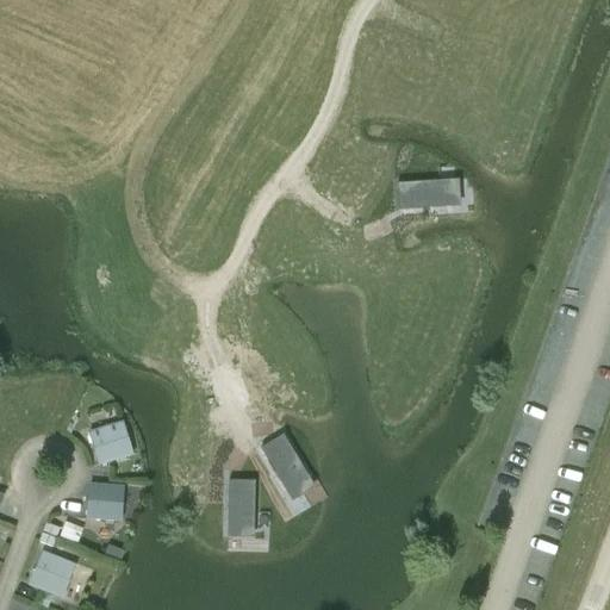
[(123,421),(88,431),(99,466),(134,455),(123,421)]
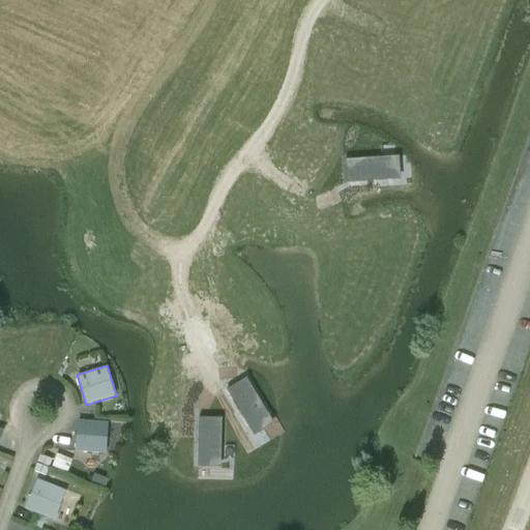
[(105,454),(108,423),(77,421),(75,452),(105,454)]
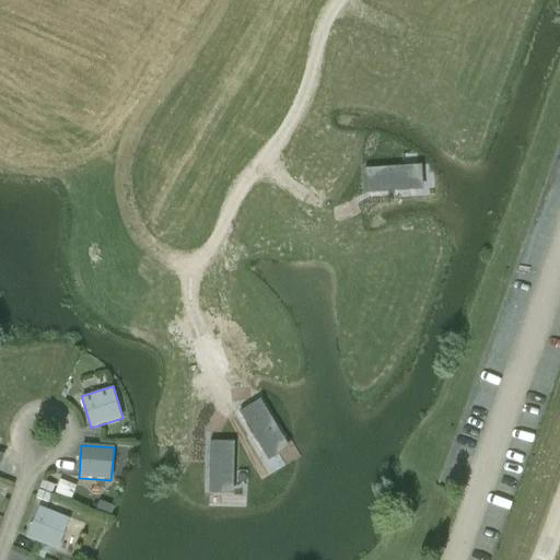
[(60,478),(54,494),(70,501),(77,486),(60,478)]
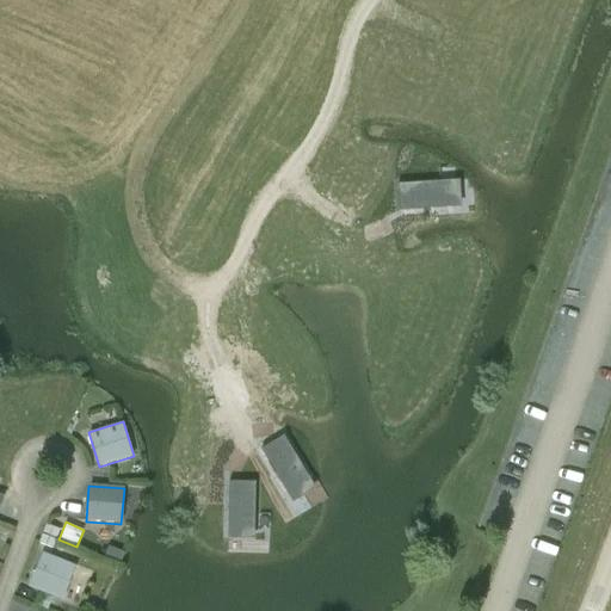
[(60,529),(48,524),(44,532),(56,537),(60,529)]
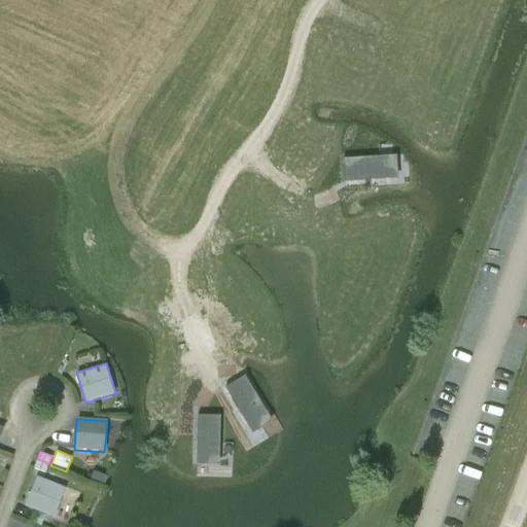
[(47,465),(37,461),(34,468),(44,472),(47,465)]
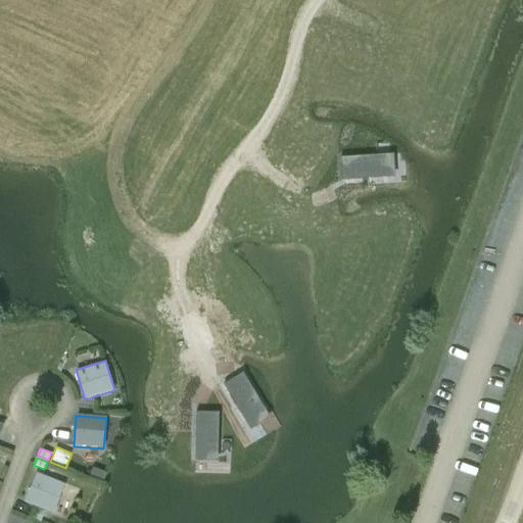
[(24,503),(38,509),(45,512),(52,515),(64,485),(36,473),(24,503)]
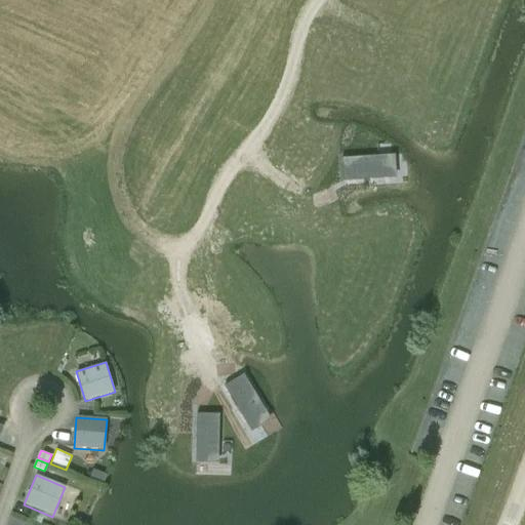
[(41,524),(45,514),(38,511),(34,521),(41,524)]
